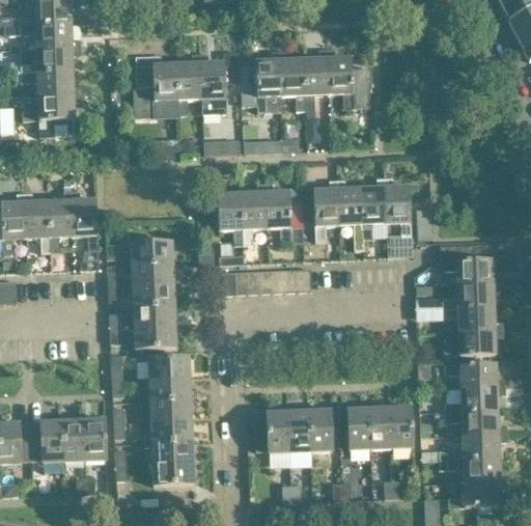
[(22,15),(18,16),(19,24),(71,23),(70,7),(79,7),(79,0),(70,0),(33,1),(21,1),(22,15)]
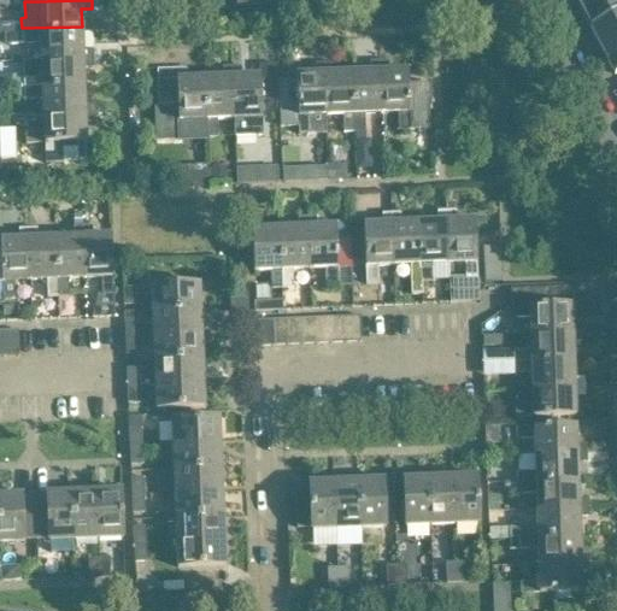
[(576,0),(589,24),(616,9),(616,0),(576,0)]
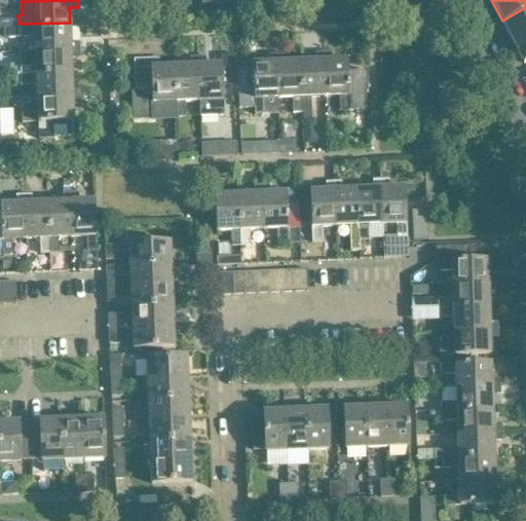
[(525,7),(502,21),(513,39),(525,32),(525,7)]
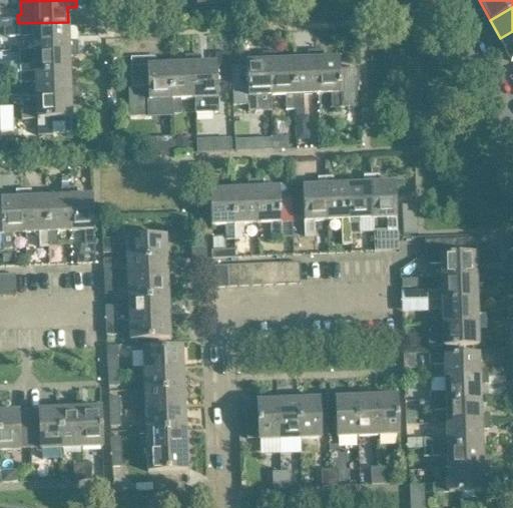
[(68,22),(18,23),(18,34),(33,33),(34,46),(77,45),(77,38),(68,38),(68,22)]
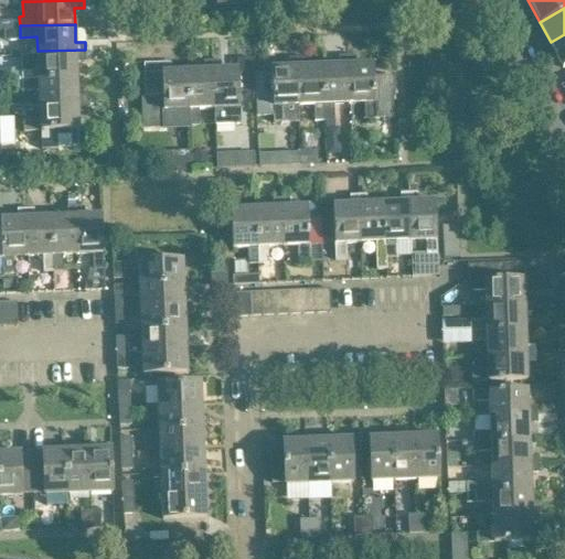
[(20,38),(20,25),(9,27),(9,38),(20,38)]
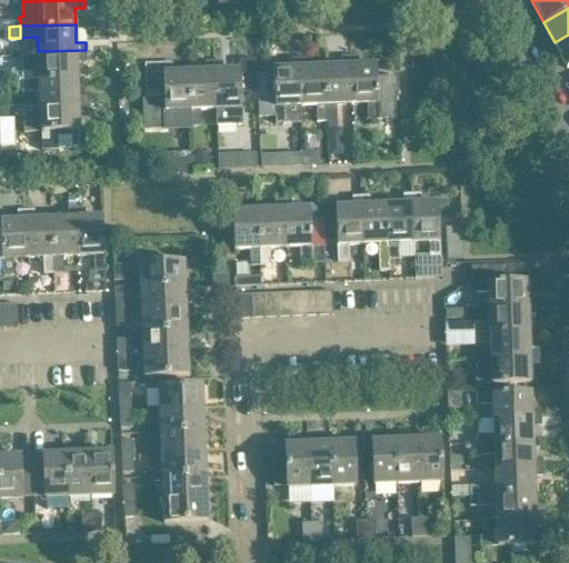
[(568,34),(555,42),(567,64),(568,62),(568,34)]
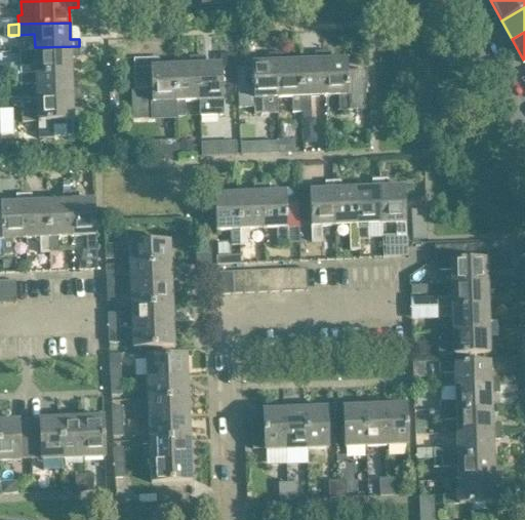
[(21,72),(72,70),(71,54),(80,54),(79,46),(35,47),(35,62),(19,62),(21,72)]
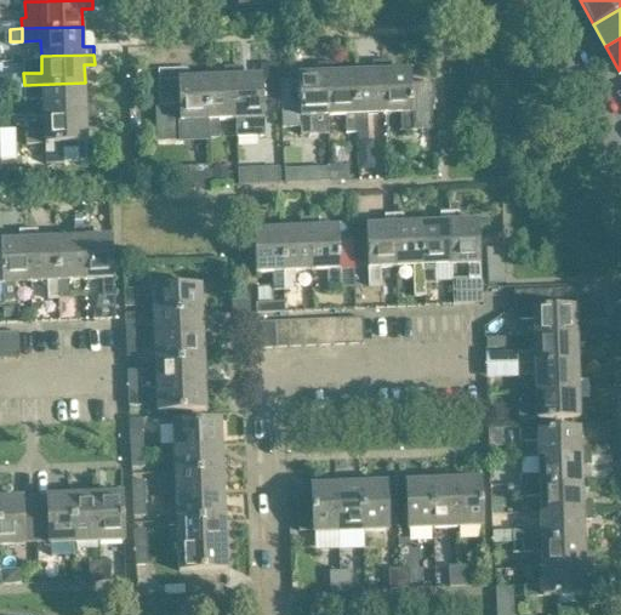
[(372,68),(354,68),(357,129),(368,129),(366,110),(383,109),(381,57),(372,57),(372,68)]
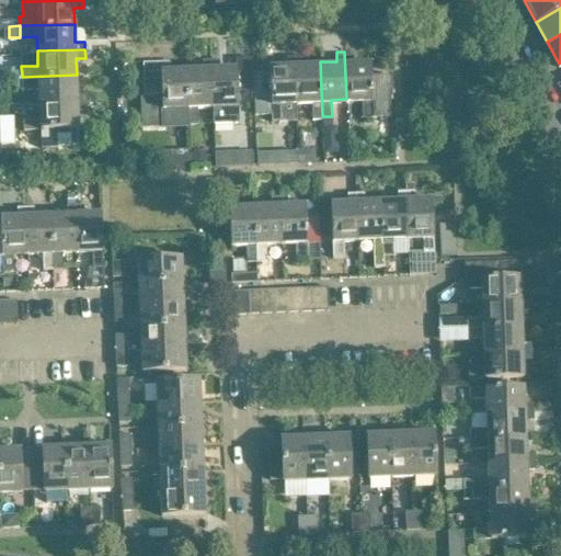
[(353,52),(344,52),(346,99),(362,99),(362,114),(373,114),(370,60),(353,61),(353,52)]
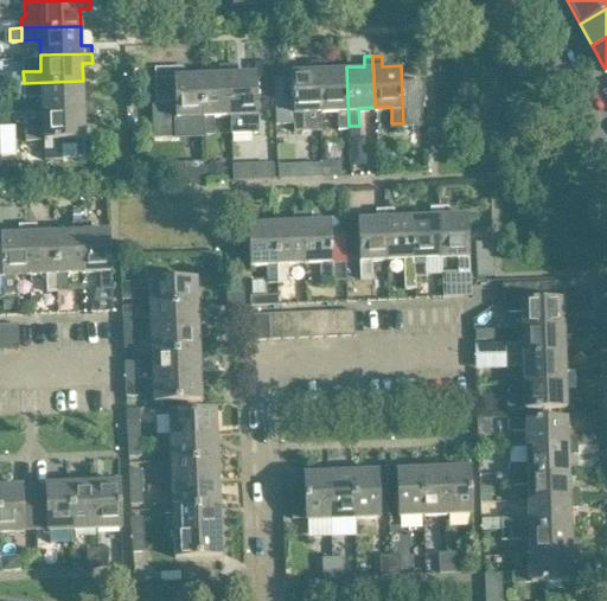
[(305,110),(320,109),(319,58),(310,58),(310,69),(292,69),(294,128),(306,128),(305,110)]
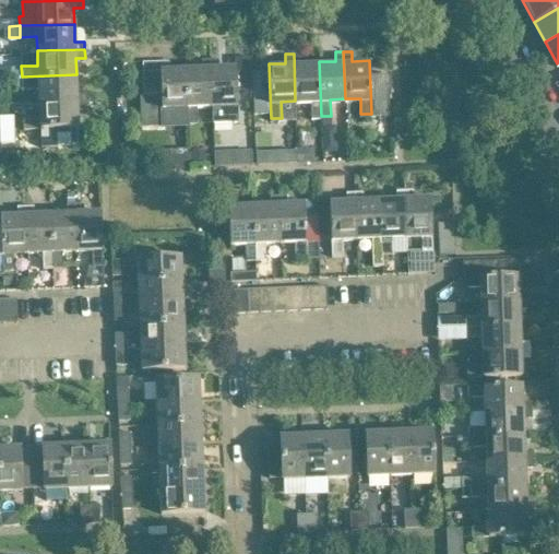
[(321,116),(319,61),(302,62),(301,54),(294,54),(295,101),(310,99),(311,117),(320,116),(320,127),(322,127),(321,116)]
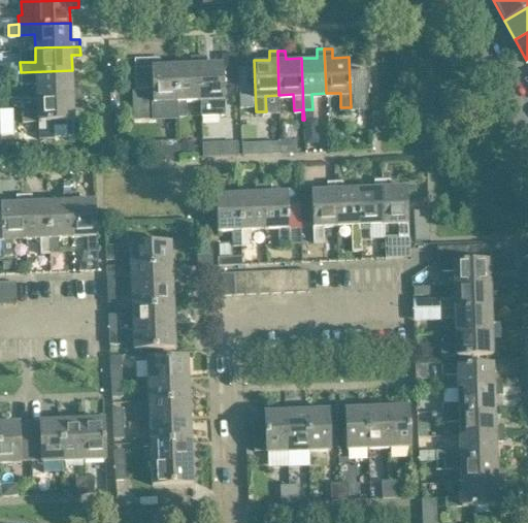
[(198,54),(200,98),(200,113),(225,112),(223,61),(206,62),(206,53),(198,54)]
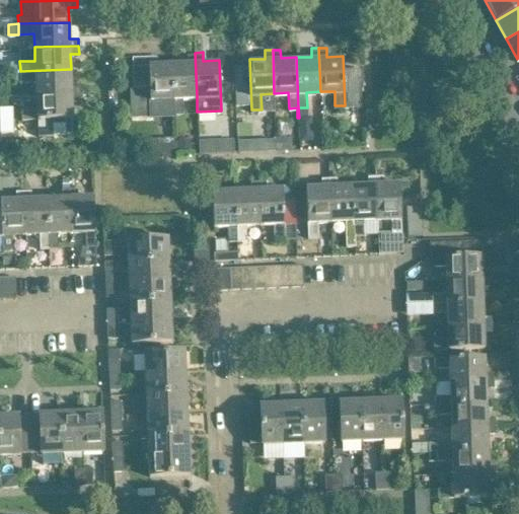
[(182,96),(197,96),(195,53),(187,53),(188,62),(172,62),(174,113),(183,112),(182,96)]
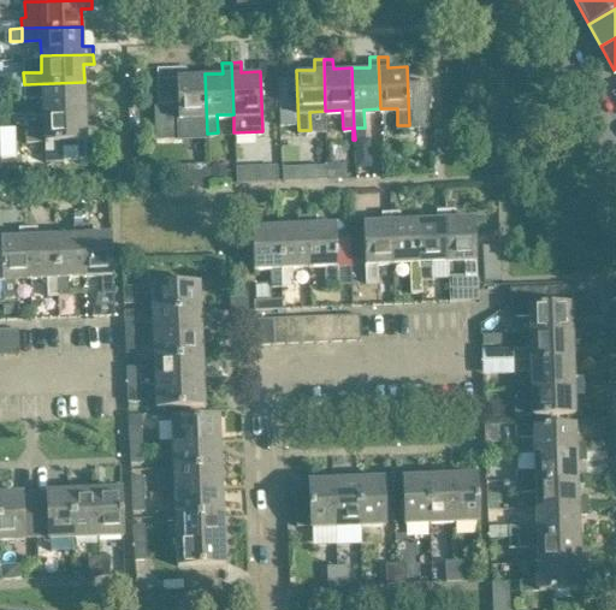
[(207,134),(205,73),(187,75),(185,64),(157,65),(158,101),(161,101),(163,124),(178,124),(177,117),(195,116),(195,134),(207,134)]
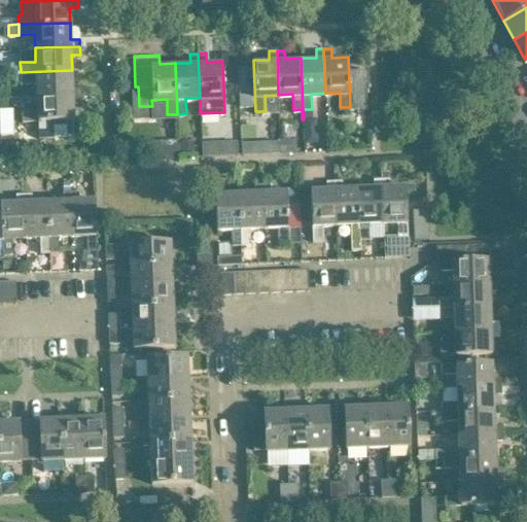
[(36,95),(81,94),(80,85),(72,85),(72,70),(21,72),(21,81),(36,80),(36,95)]
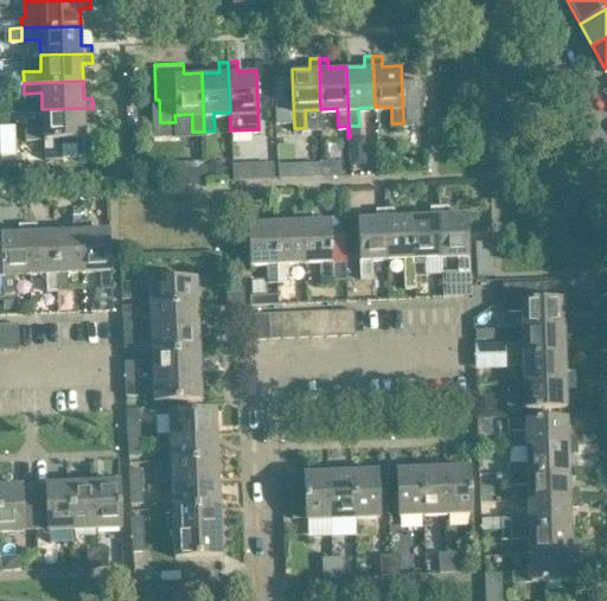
[(94,108),(42,109),(43,125),(25,126),(25,138),(84,135),(84,117),(94,116),(94,108)]
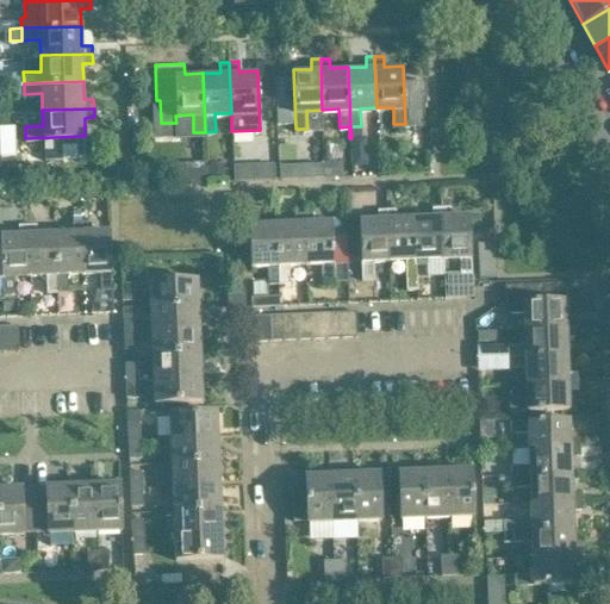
[(0,120),(0,148),(17,149),(16,120),(0,120)]
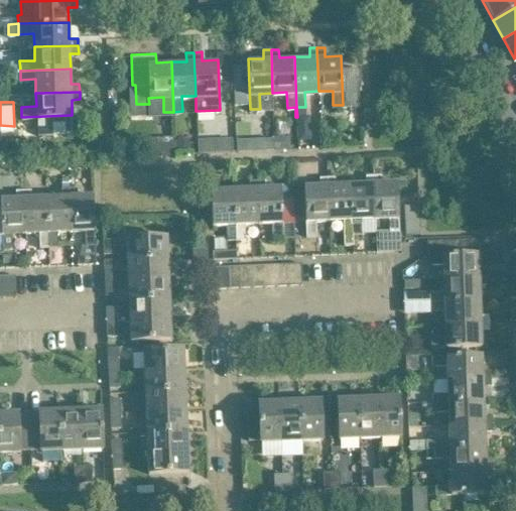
[(361,217),(374,217),(373,172),(365,173),(366,181),(350,182),(353,243),(353,233),(362,233),(361,217)]
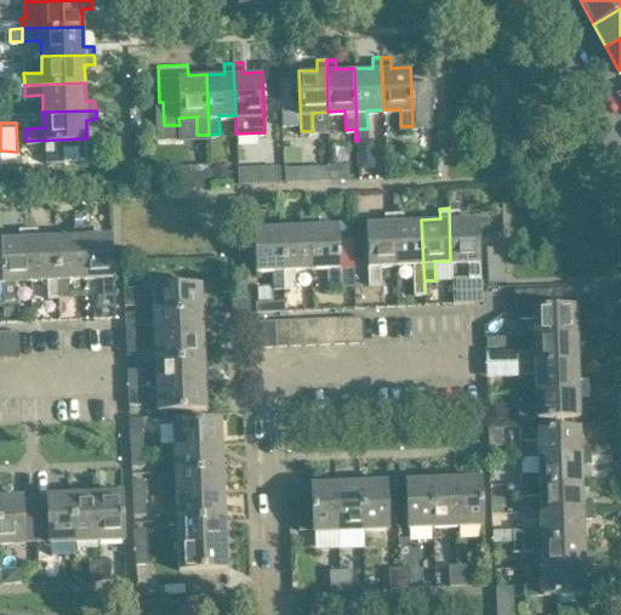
[(449,208),(450,261),(467,260),(468,278),(480,278),(478,217),(459,218),(457,208),(449,208)]
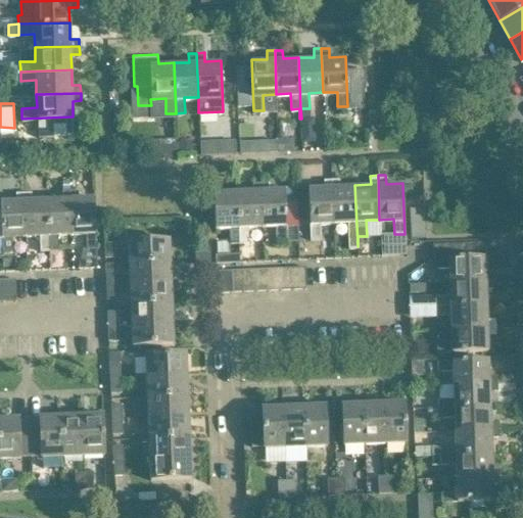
[(320,222),(333,222),(331,177),(323,178),(324,186),(307,187),(310,238),(320,238),(320,222)]
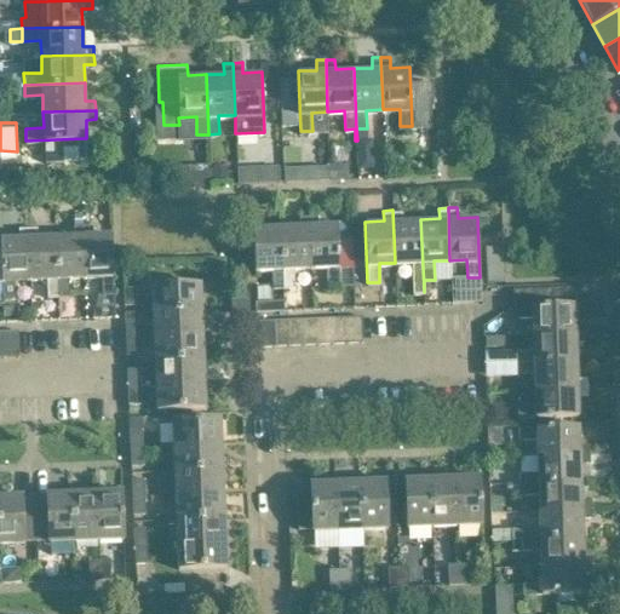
[(424,292),(420,219),(402,221),(402,210),(392,210),(395,263),(412,262),(413,292),(424,292)]
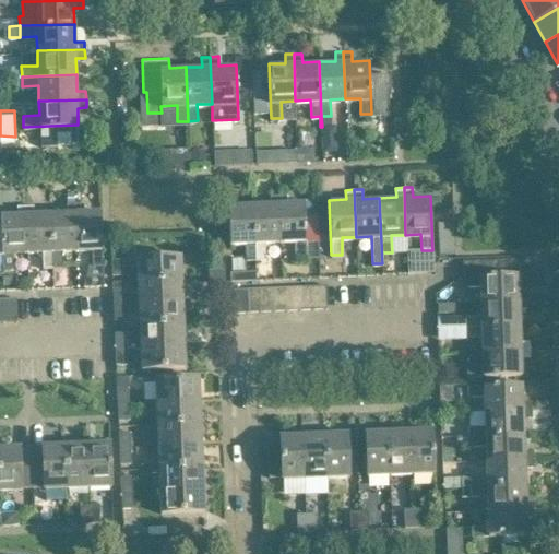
[(265,242),(278,240),(276,192),(270,193),(270,203),(252,203),(254,258),(265,258),(265,242)]
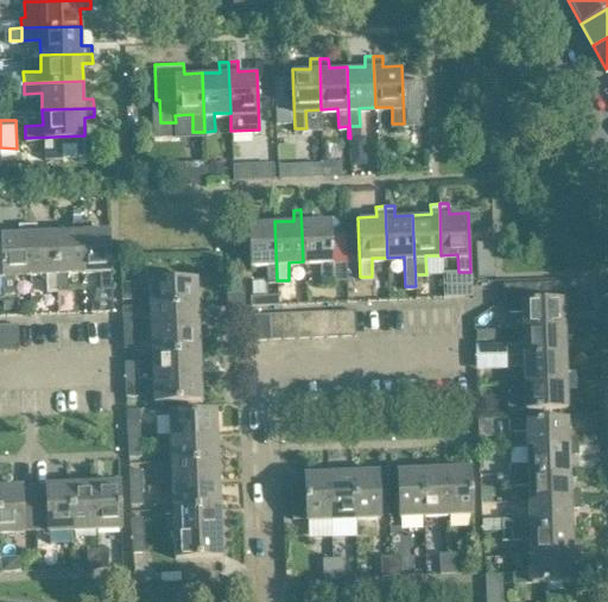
[(301,209),(303,261),(322,260),(322,278),(333,278),(330,219),(312,220),(311,209),(301,209)]
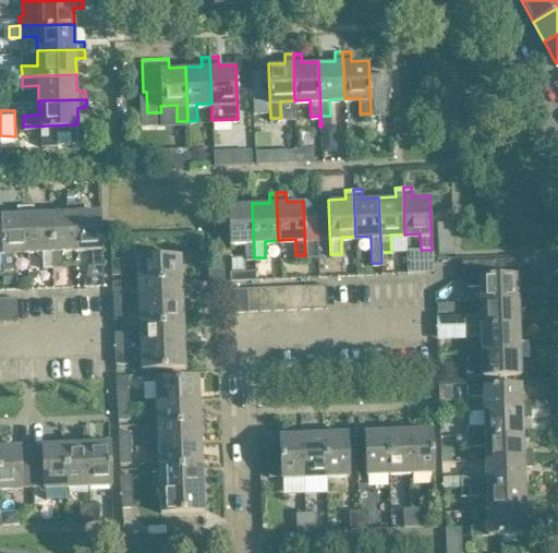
[(254,257),(252,203),(237,204),(237,194),(227,194),(229,242),(244,241),(245,257),(254,257)]
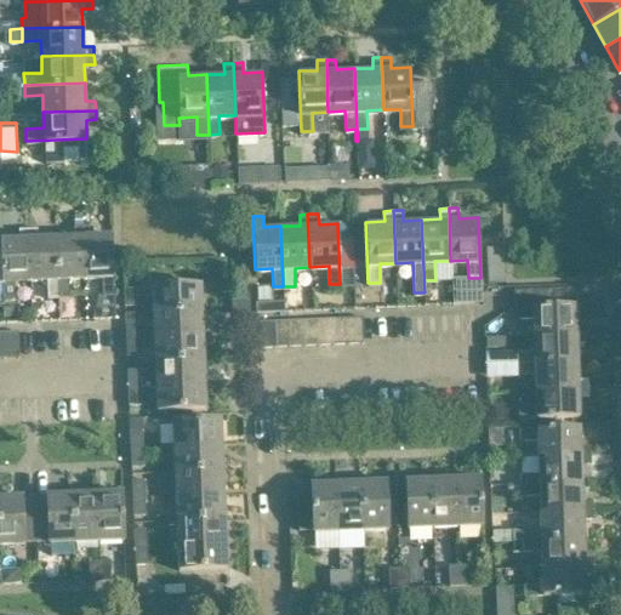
[(68,277),(85,275),(83,223),(74,223),(74,234),(56,234),(58,295),(69,295),(68,277)]
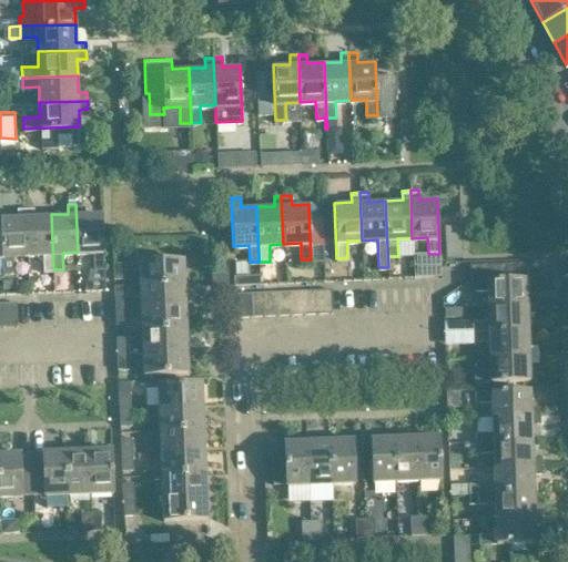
[(75,204),(78,252),(93,252),(93,268),(104,267),(102,213),(85,213),(84,204),(75,204)]
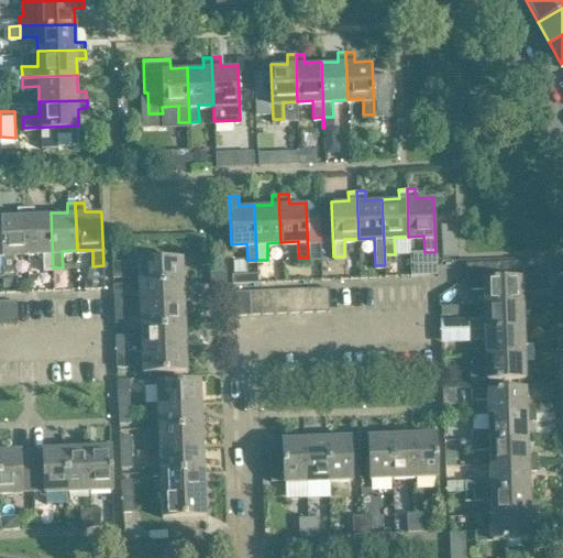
[(12,253),(26,252),(24,205),(17,205),(17,215),(0,215),(0,222),(2,270),(13,270),(12,253)]
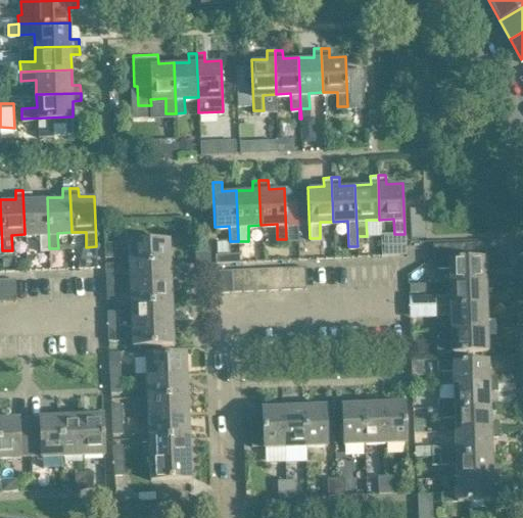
[(49,248),(47,197),(32,198),(31,190),(22,190),(25,234),(39,234),(40,249),(49,248)]
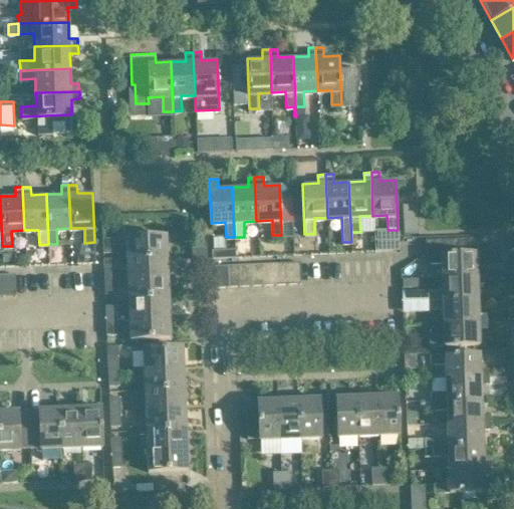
[(126,256),(167,254),(166,233),(125,235),(126,256)]
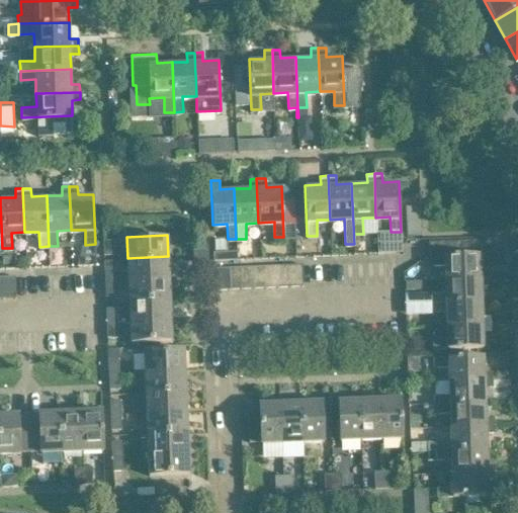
[(445,277),(489,275),(489,267),(480,268),(479,237),(429,239),(429,253),(429,263),(444,263),(445,277)]
